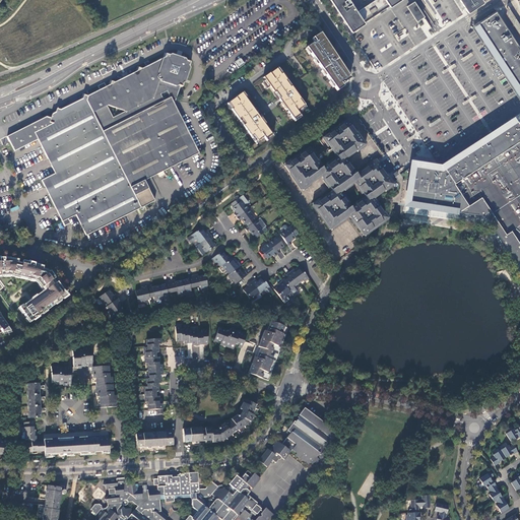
[(329,0),(350,31),(398,0),(458,0),(461,4),(465,11),(472,7),(473,8),(481,2),(485,0),(374,0),(363,8),(356,12),(348,0),(329,0)]
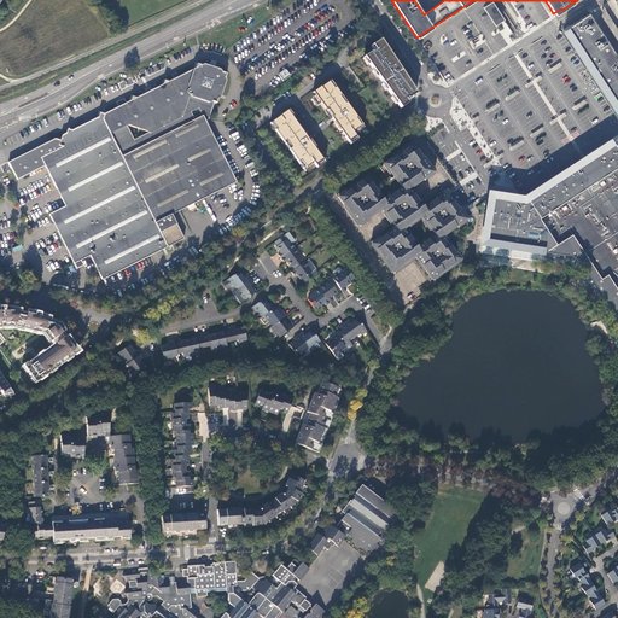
[(503,21),(491,3),(483,9),(495,27),(503,21)]
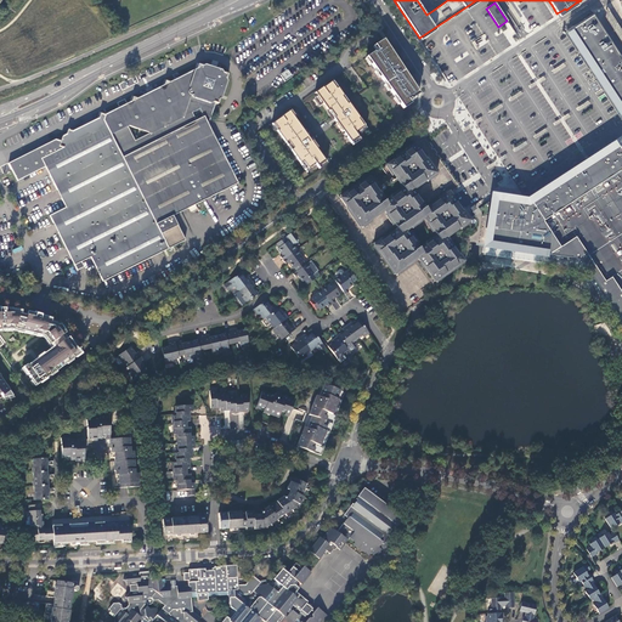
[(621,30),(606,7),(605,16),(621,43),(621,30)]
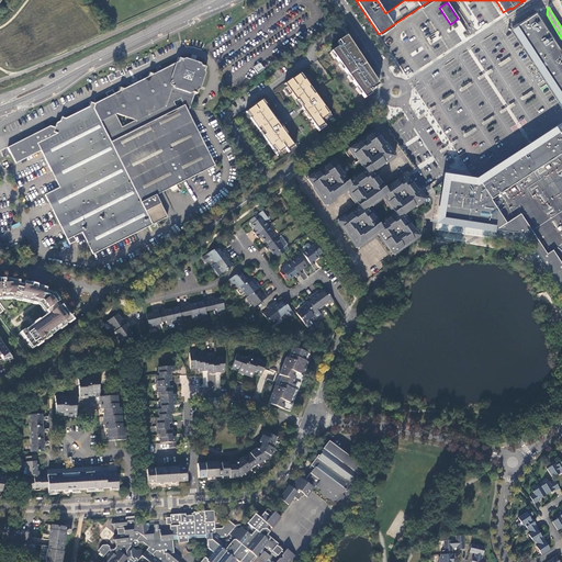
[(561,103),(561,53),(536,12),(513,27),(527,51),(536,64),(541,71),(548,81),(553,90),(561,103)]
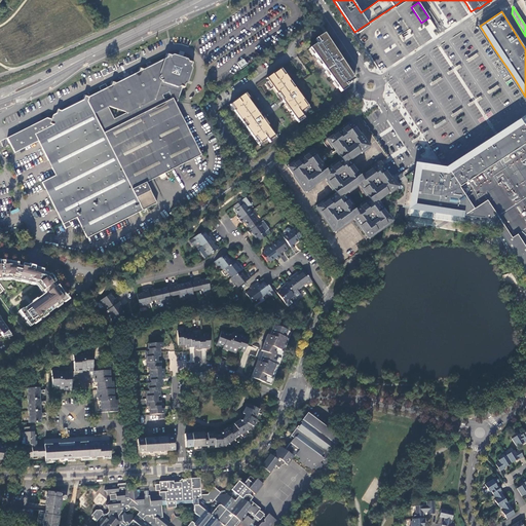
[(309,48),(341,94),(347,88),(345,85),(354,77),(324,33),(316,38),(320,43),(316,44),(316,43),(309,48)]
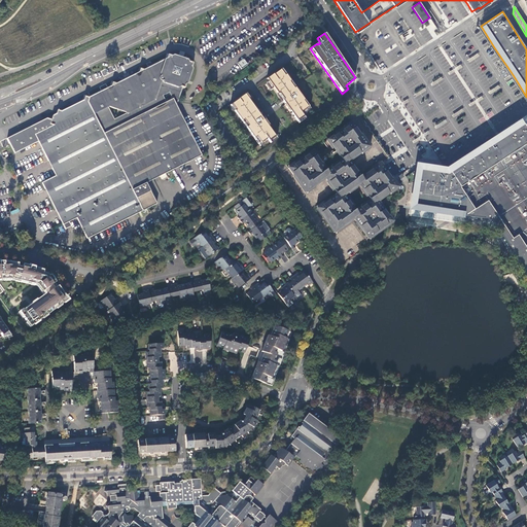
[(174,55),(172,57),(172,58),(189,64),(190,63),(189,60),(174,55)]
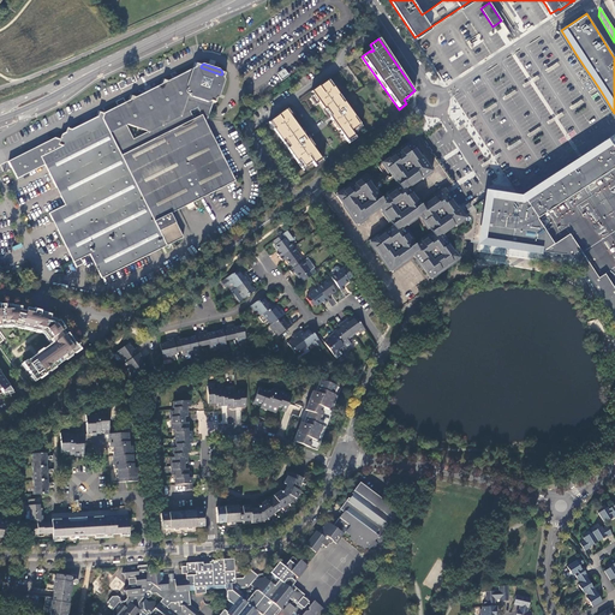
[(18,179),(46,165),(66,206),(49,214),(75,263),(90,255),(102,279),(184,239),(172,214),(236,183),(208,125),(215,102),(216,103),(218,99),(216,99),(222,78),(225,78),(226,75),(222,73),(221,75),(201,67),(201,66),(196,65),(195,69),(168,82),(165,81),(162,85),(157,87),(142,96),(136,99),(132,97),(131,101),(105,114),(100,113),(99,118),(72,130),(67,129),(66,133),(63,135),(61,139),(55,138),(9,162),(18,179)]
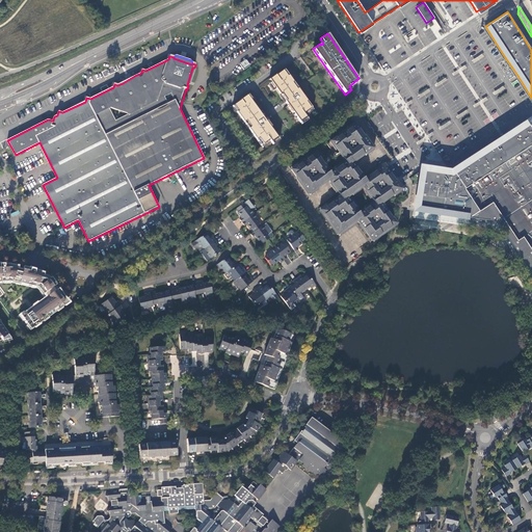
[(246,60),(240,64),(244,70),(250,64),(246,60)]
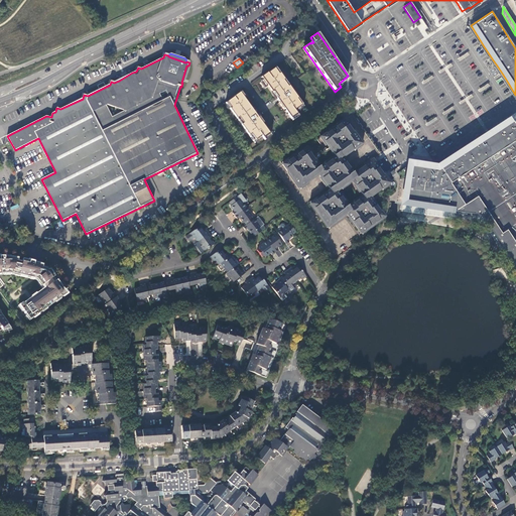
[(189,68),(188,66),(186,66),(181,83),(182,83),(184,82),(189,68)]
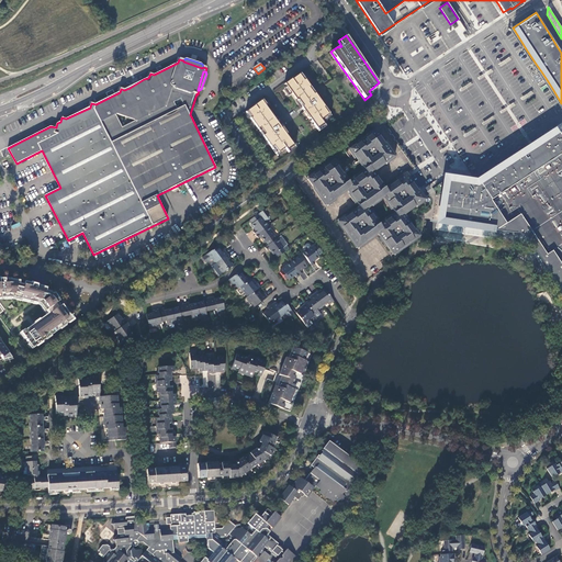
[(303,81),(299,75),(292,80),(291,79),(284,85),(287,87),(285,88),(289,93),(290,92),(296,101),(298,100),(301,104),(299,104),(317,130),(324,125),(321,121),(328,115),(324,109),(325,108),(315,93),(313,94),(308,88),(310,87),(305,80),(303,81)]
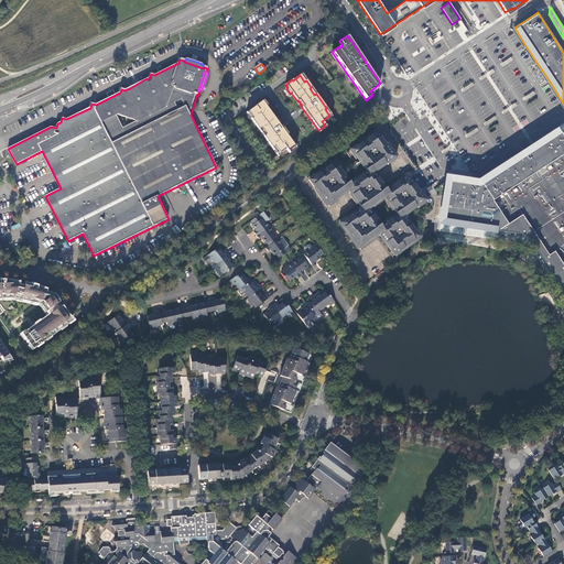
[(282,129),(266,107),(268,106),(263,100),(256,106),(256,107),(248,111),(252,119),(251,119),(259,130),(261,129),(266,136),(263,137),(272,149),(274,147),(279,153),(285,149),(288,152),(294,147),(286,136),(288,134),(283,128),(282,129)]
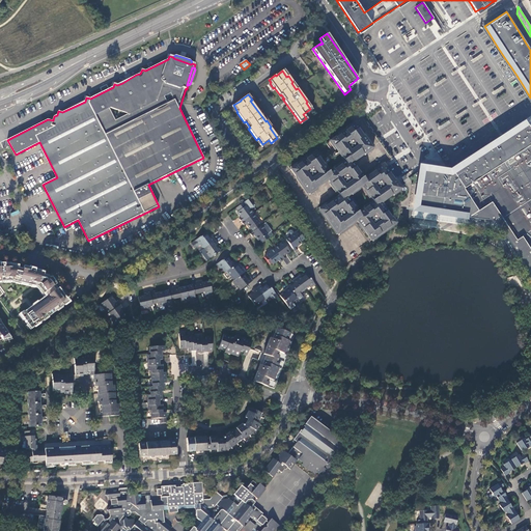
[(420,174),(418,191),(416,211),(483,221),(496,222),(502,231),(509,242),(516,254),(519,257),(522,262),(526,269),(530,275),(530,126),(529,122),(526,118),(505,131),(502,134),(498,136),(492,140),(488,142),(482,146),(469,156),(468,156),(463,159),(459,162),(455,164),(450,167),(445,171),(421,167),(421,170),(420,174)]
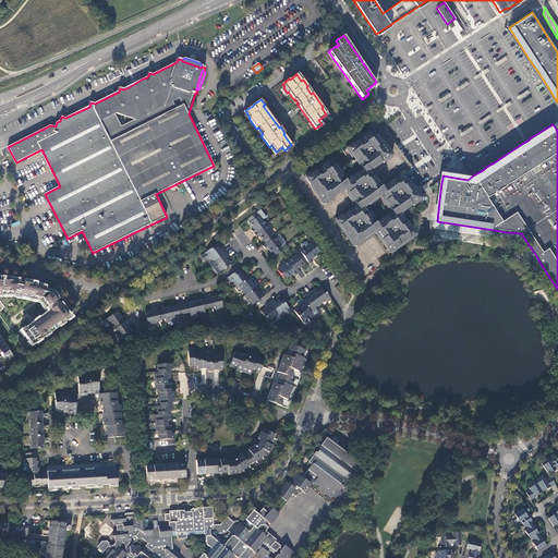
[(375,233),(390,254),(417,234),(417,233),(419,233),(412,223),(411,225),(405,217),(402,214),(404,213),(412,206),(414,205),(415,206),(421,203),(423,201),(421,197),(403,172),(381,186),(371,171),(391,157),(373,130),(347,148),(361,170),(346,181),(330,160),(304,179),(323,204),(344,190),(355,206),(335,220),(354,247),(375,233)]
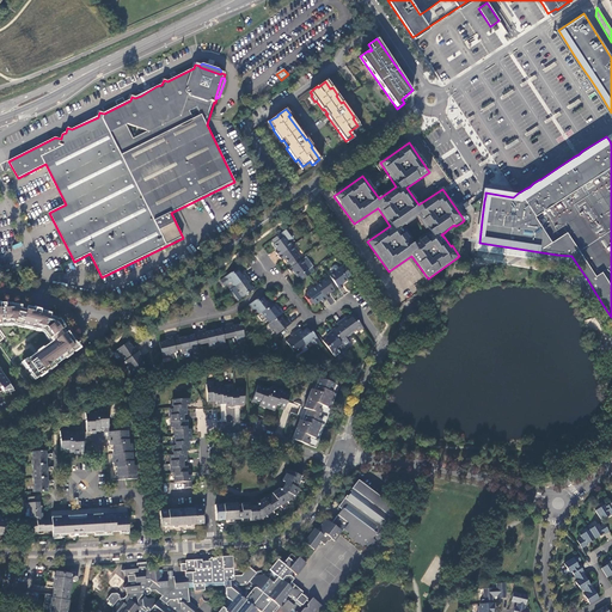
[(461,216),(464,220),(461,222),(456,226),(454,225),(452,226),(444,233),(441,234),(445,238),(451,246),(452,245),(459,256),(461,254),(461,251),(463,240),(467,240),(470,242),(479,243),(482,220),(484,201),(470,212),(467,213),(461,216)]
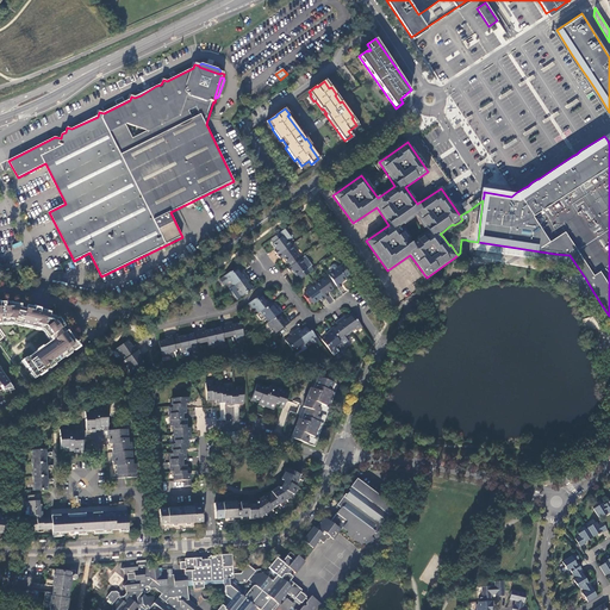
[(280,232),(272,240),(274,243),(273,244),(278,250),(275,251),(278,255),(292,246),(296,243),(288,234),(285,236),(282,236),(280,232)]
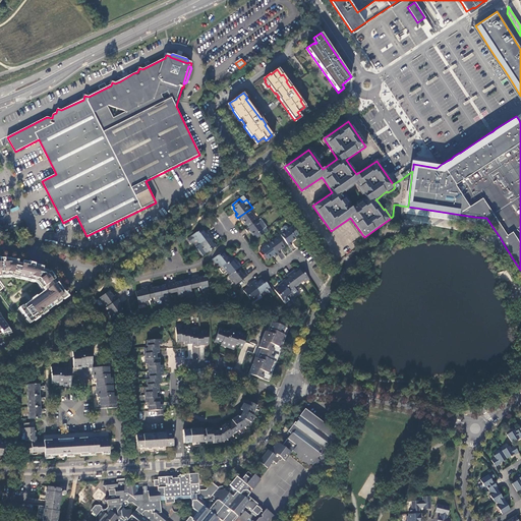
[(249,210),(237,218),(240,221),(241,220),(245,225),(247,224),(249,227),(257,221),(249,210)]
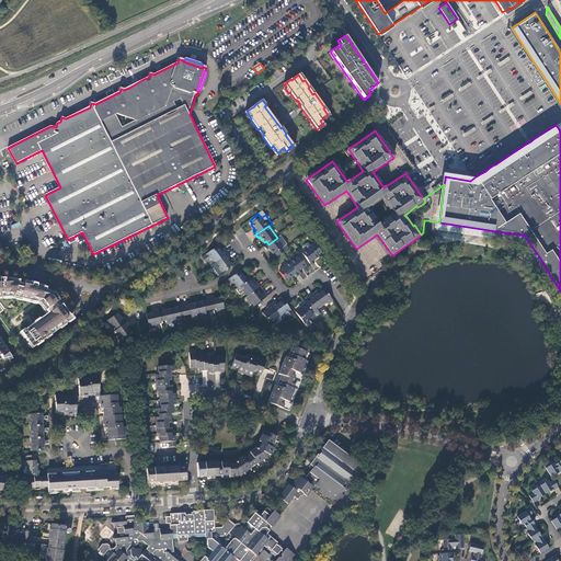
[(268,244),(264,248),(267,251),(270,249),(274,254),(275,254),(277,258),(283,253),(285,251),(283,248),(284,247),(277,238),(268,244)]
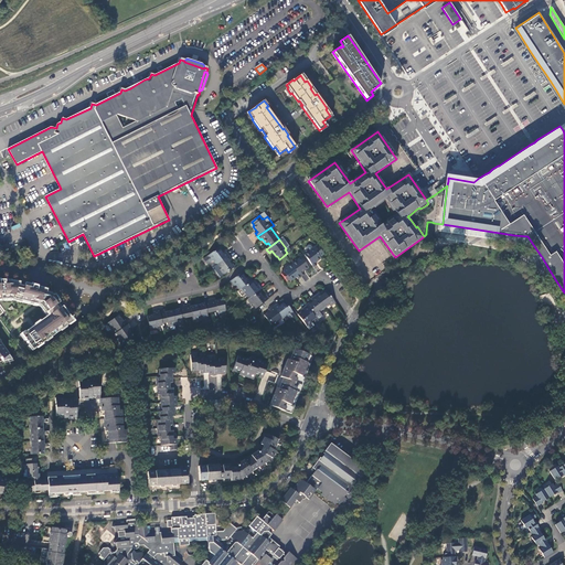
[(320,257),(324,255),(318,245),(305,255),(312,265),(313,267),(317,265),(316,263),(321,258),(320,257)]
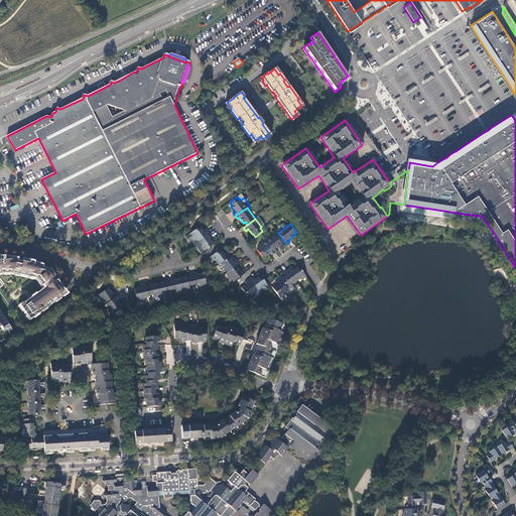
[(195,238),(198,243),(209,235),(206,231),(203,233),(202,232),(203,231),(200,227),(189,235),(192,239),(195,238)]
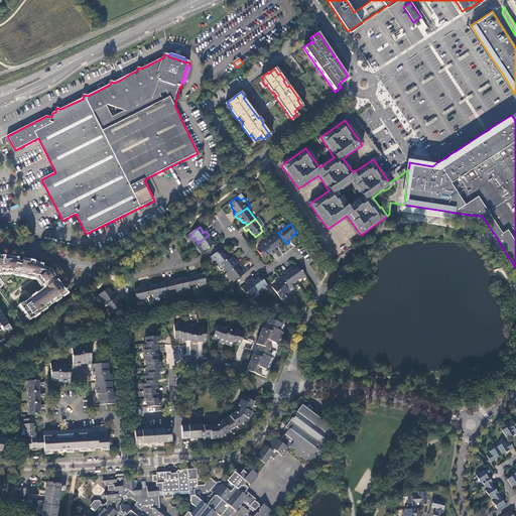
[(122,231),(125,238),(131,235),(128,228),(122,231)]
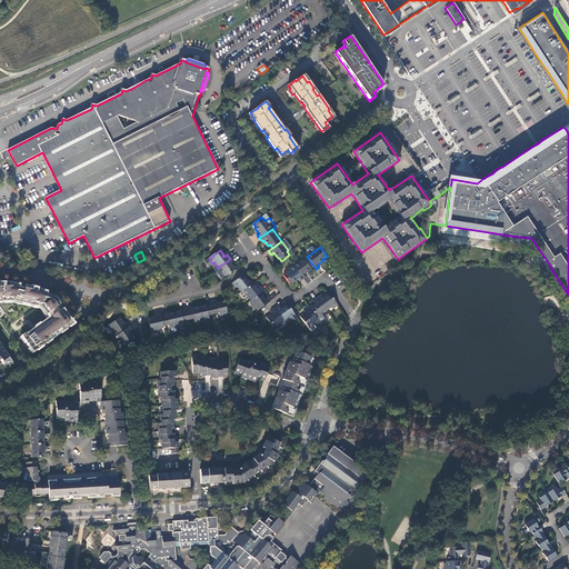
[(295,267),(303,279),(307,277),(306,273),(315,267),(307,257),(295,267)]
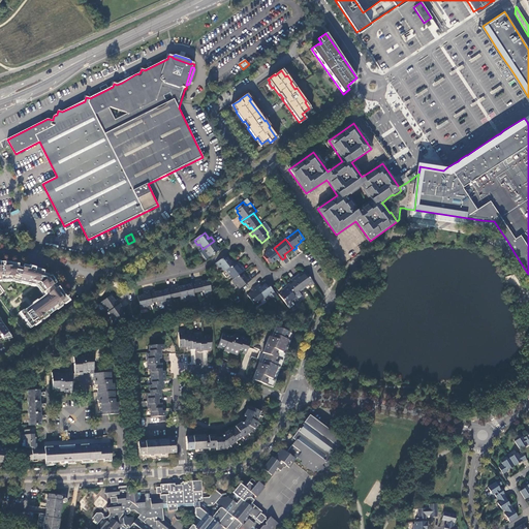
[(214,241),(203,249),(206,253),(204,254),(208,259),(218,251),(215,247),(214,247),(213,247),(216,244),(214,241)]
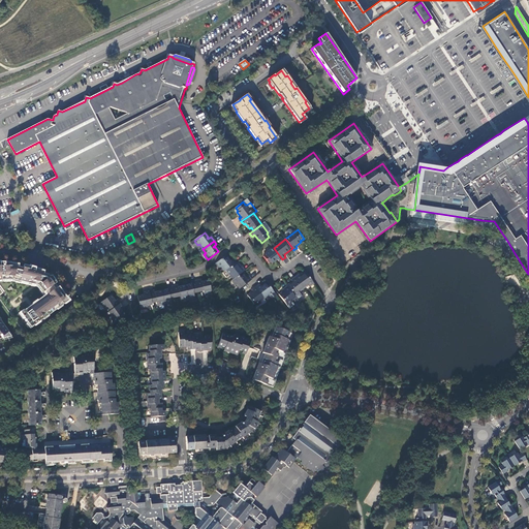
[(279,261),(282,259),(274,248),(266,254),(267,255),(265,257),(270,265),(272,262),(272,263),(278,259),(279,261)]
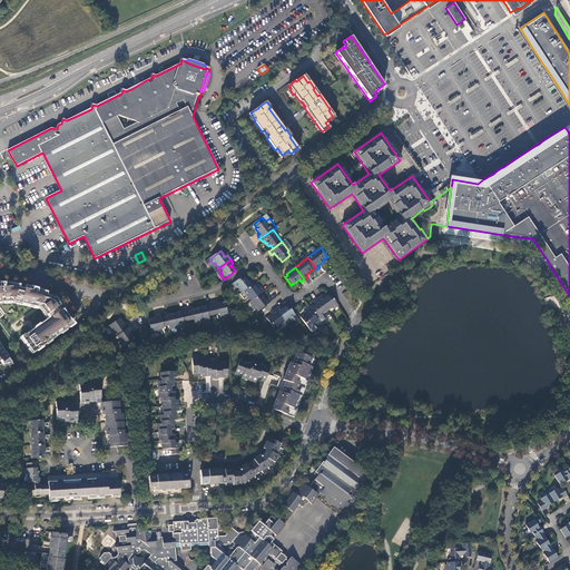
[(244,275),(233,284),(236,290),(238,288),(242,293),(254,284),(252,279),(247,282),(246,281),(247,279),(244,275)]
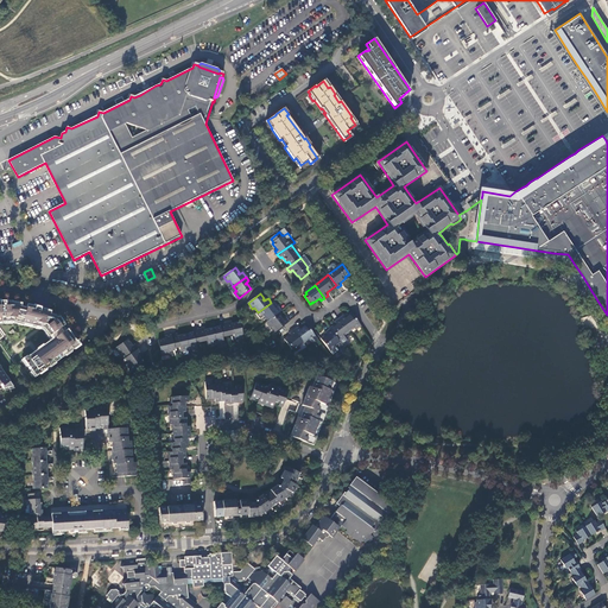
[(0,323),(13,324),(40,331),(49,341),(20,361),(33,378),(80,347),(58,318),(56,315),(48,310),(39,306),(17,303),(0,301),(0,323)]
